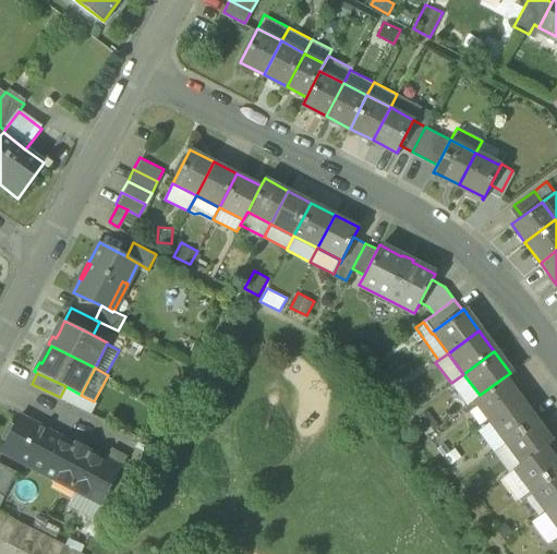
[(463,374),(451,383),(467,405),(472,400),(480,395),(463,374)]
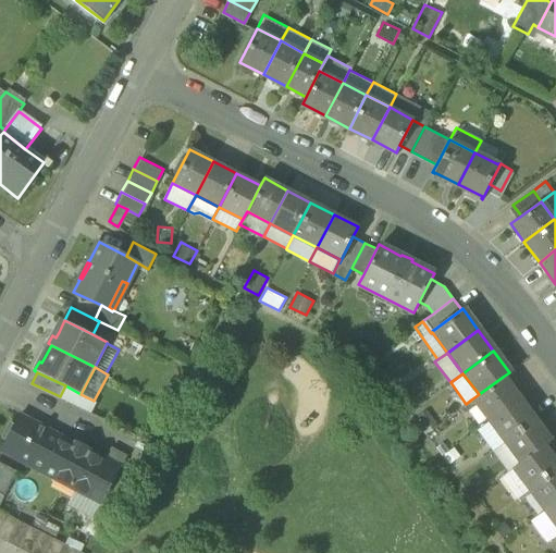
[(471,400),(486,421),(519,397),(503,377),(479,394),(471,400)]
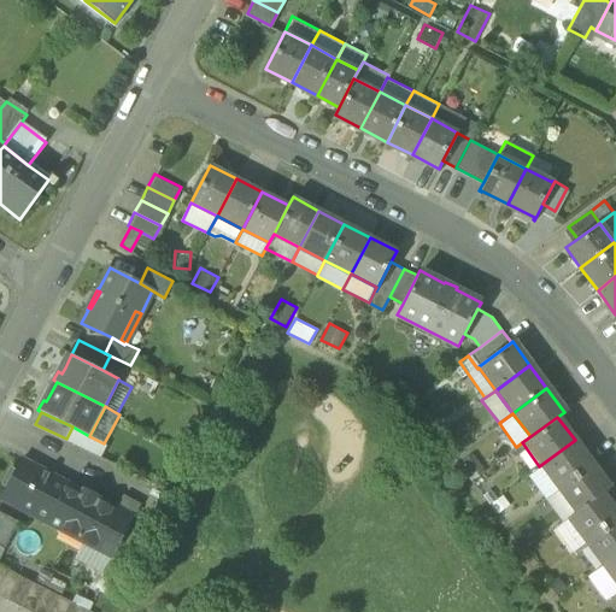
[(72,427),(66,439),(101,457),(107,445),(104,443),(89,436),(72,427)]
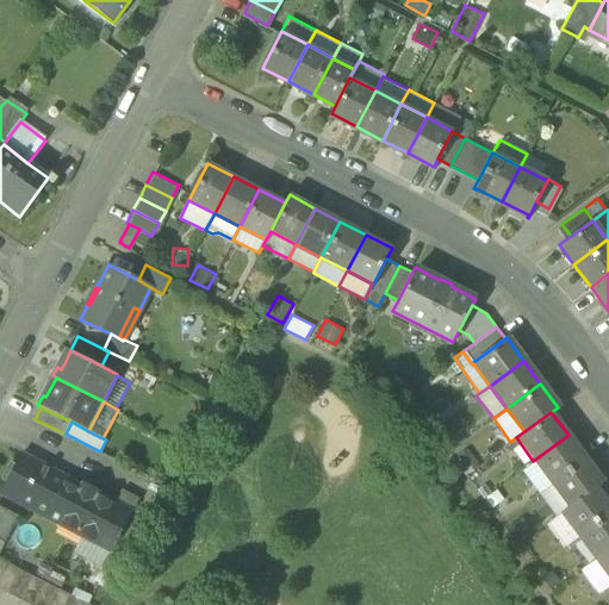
[(533,461),(551,484),(585,459),(569,435),(533,461)]
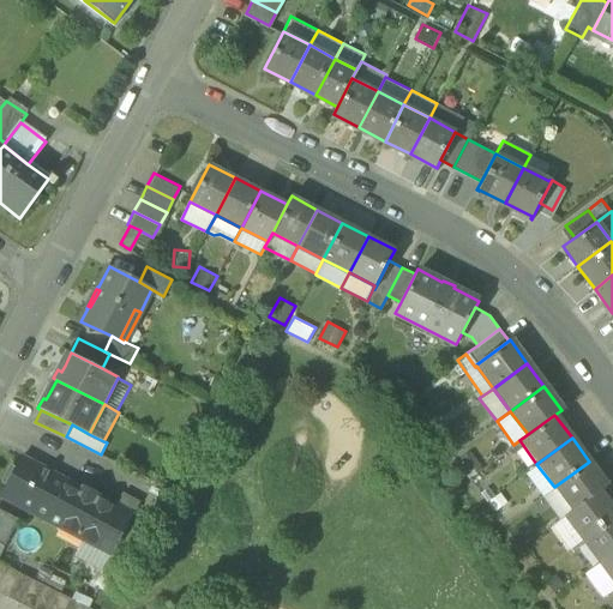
[(2,495),(36,512),(54,478),(55,474),(22,457),(2,495)]
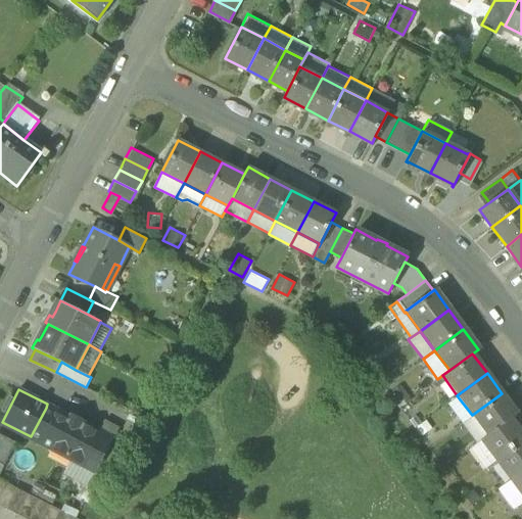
[(472,415),(487,434),(510,418),(516,413),(502,393),(472,415)]
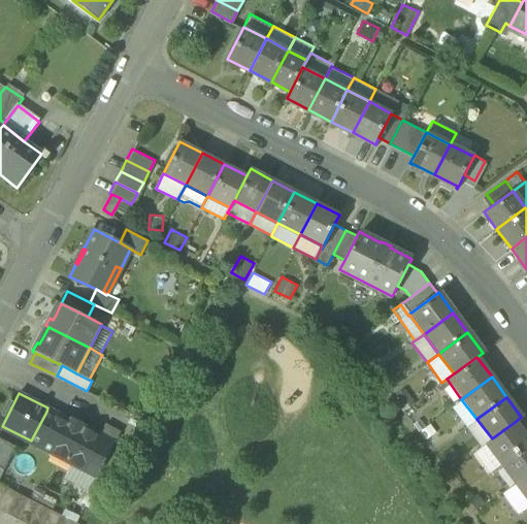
[(466,426),(476,419),(461,399),(452,406),(466,426)]
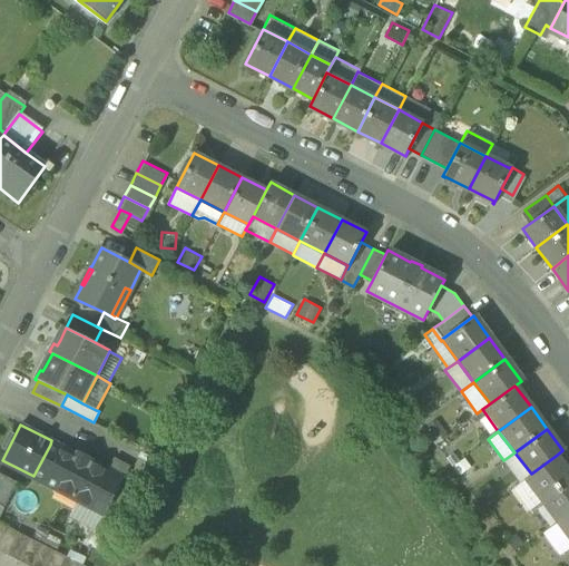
[(81,460),(50,445),(33,476),(78,499),(80,500),(88,486),(72,477),(81,460)]
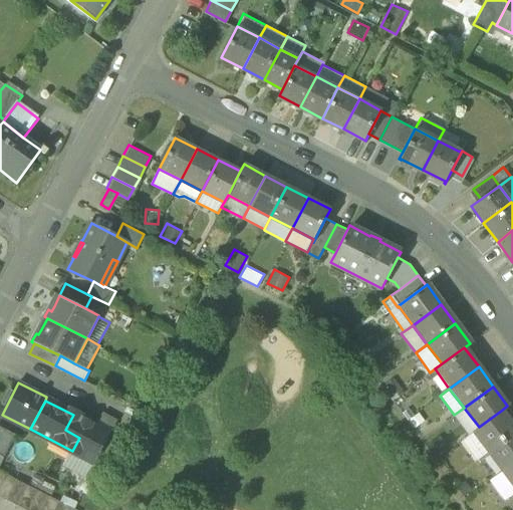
[(121,436),(129,439),(144,409),(138,406),(121,436)]
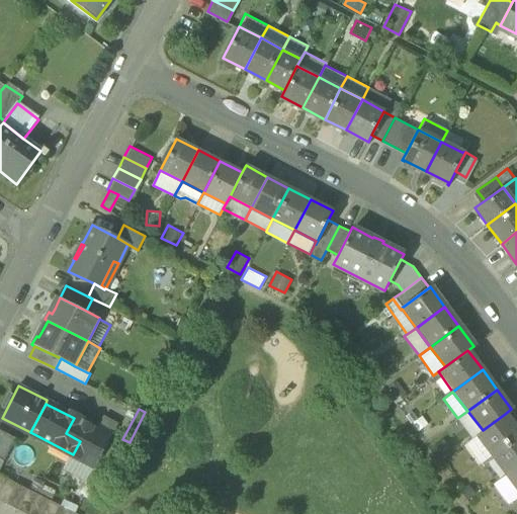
[(467,411),(457,418),(472,438),(477,434),(483,430),(467,411)]
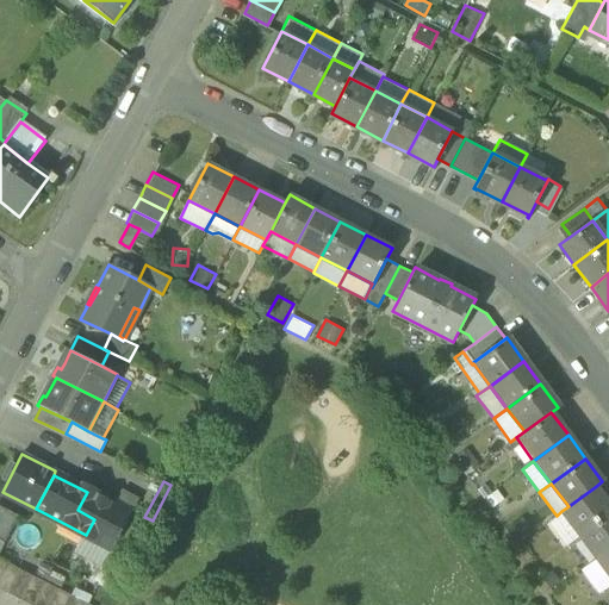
[(120,532),(132,509),(117,501),(89,487),(87,492),(78,510),(94,519),(120,532)]
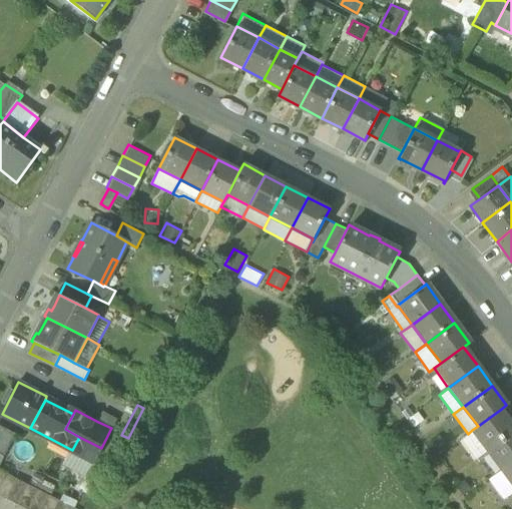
[(472,430),(487,450),(511,431),(511,425),(500,410),(478,426),(472,430)]
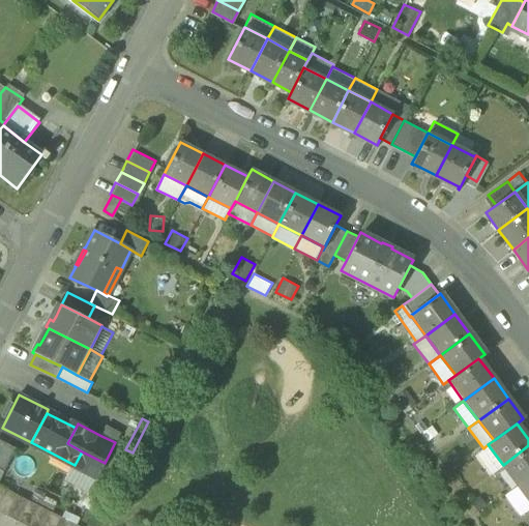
[(105,430),(101,436),(115,442),(118,436),(105,430)]
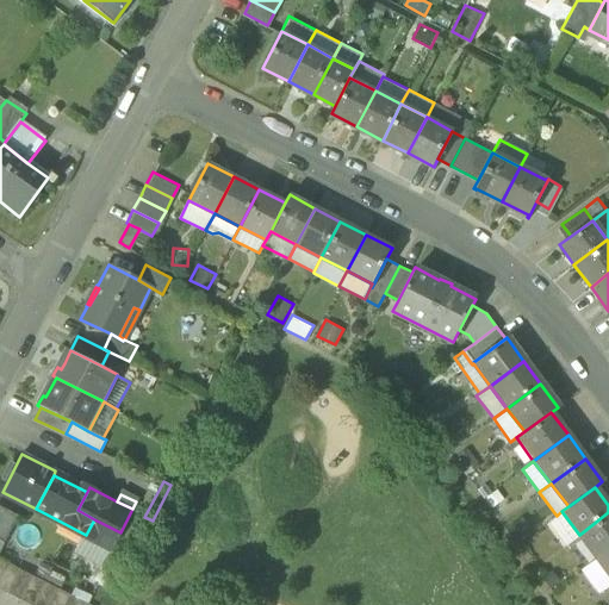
[(0,507),(0,538),(1,540),(13,515),(0,507)]
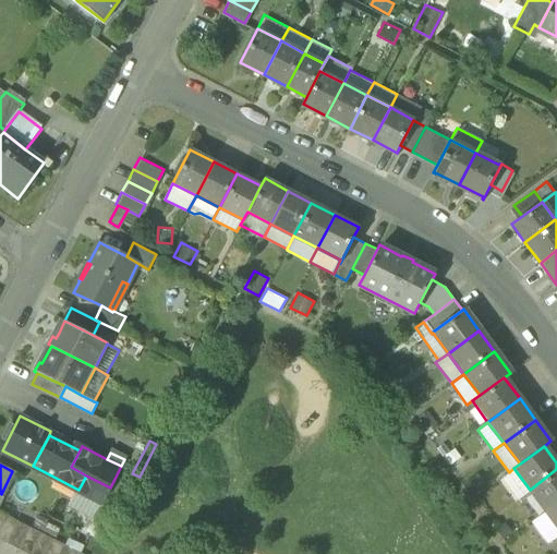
[(530,490),(513,468),(509,472),(499,479),(515,500),(530,490)]
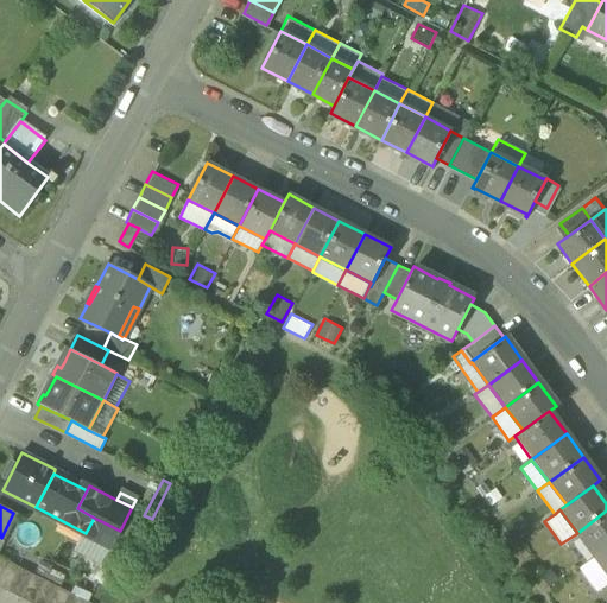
[(606,511),(577,533),(594,556),(606,546),(606,511)]
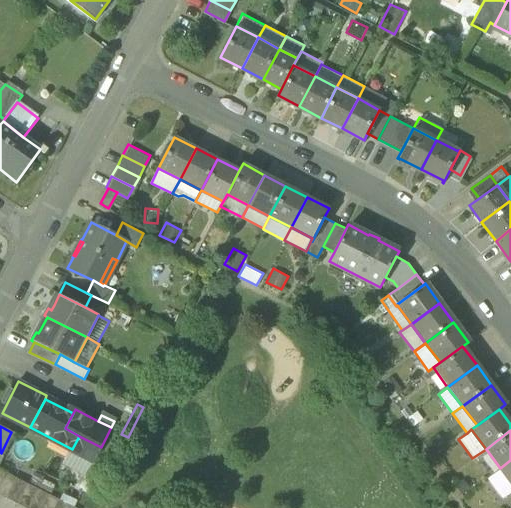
[(79,436),(72,449),(95,460),(101,447),(79,436)]
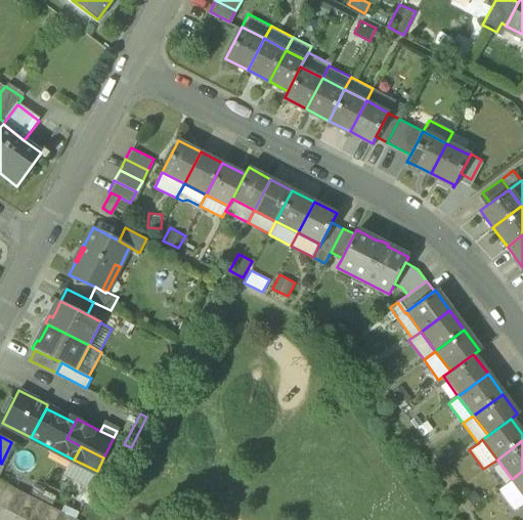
[(74,460),(72,459),(63,474),(83,483),(92,488),(98,474),(99,472),(97,471),(74,460)]
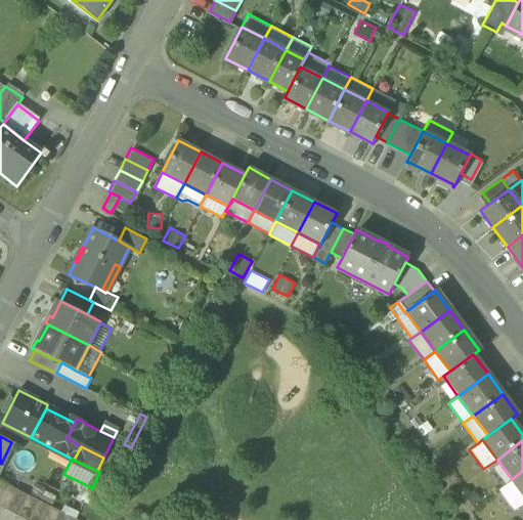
[(522,471),(512,479),(522,493),(522,471)]
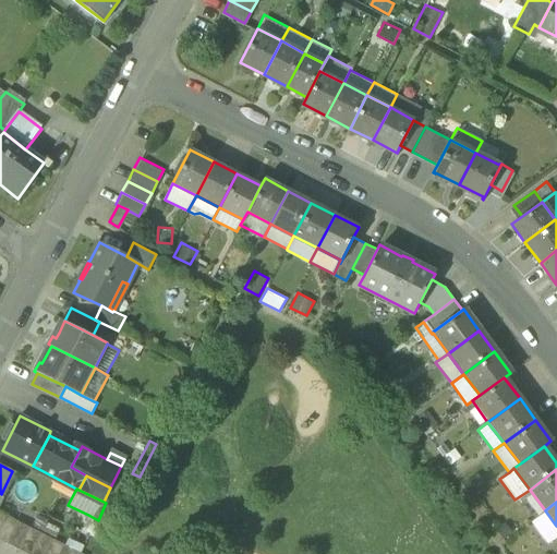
[(556,526),(545,510),(534,519),(551,540),(556,536),(556,526)]
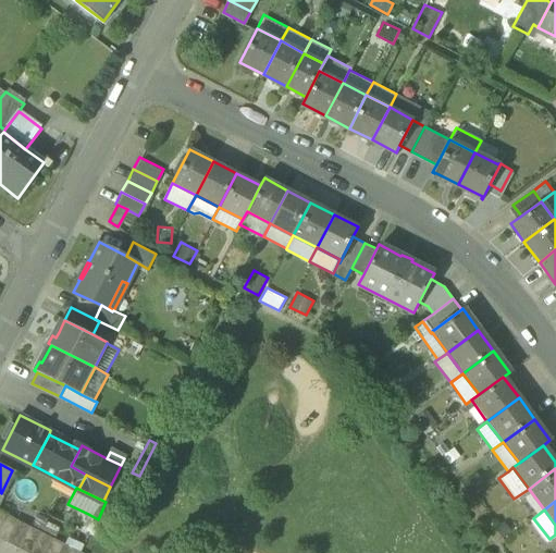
[(19,517),(7,512),(0,525),(0,535),(8,539),(19,517)]
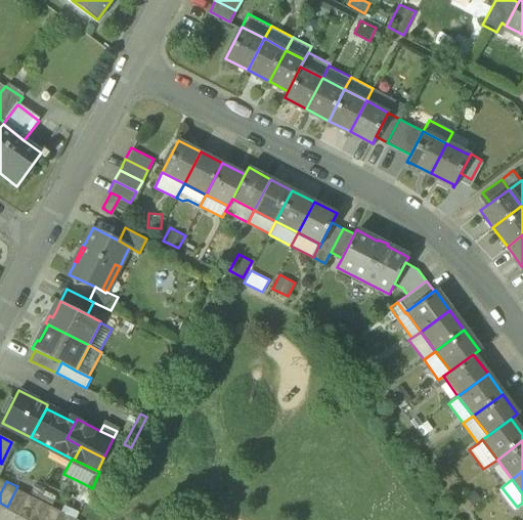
[(29,492),(17,486),(7,507),(18,512),(29,492)]
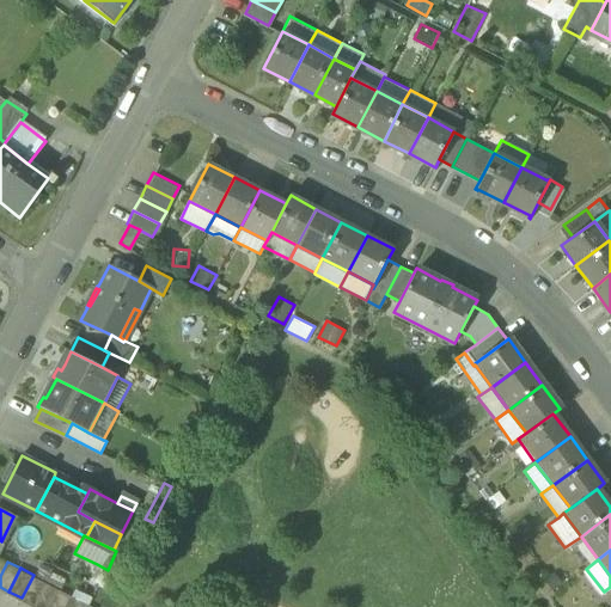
[(600,595),(604,592),(586,569),(582,570),(600,595)]
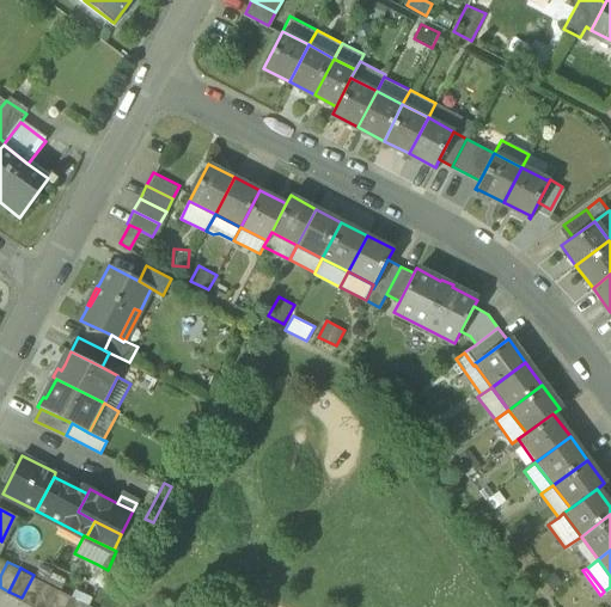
[(46,581),(34,575),(22,598),(35,604),(46,581)]
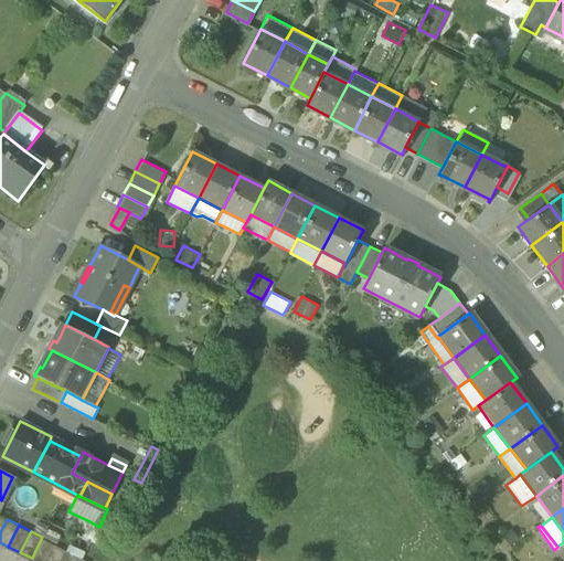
[(44,560),(54,542),(42,537),(32,558),(36,560),(44,560)]
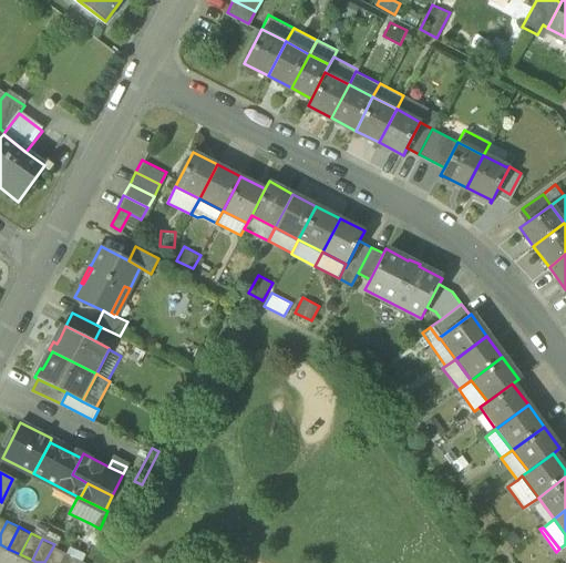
[(60,562),(67,551),(54,544),(44,562),(60,562)]
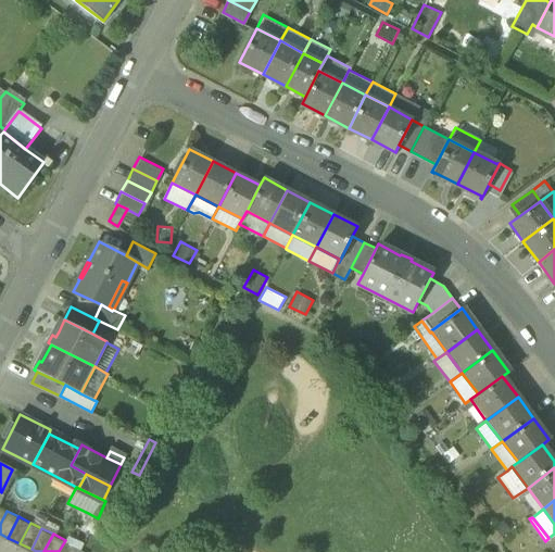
[(73,551),(77,546),(65,540),(59,551),(73,551)]
